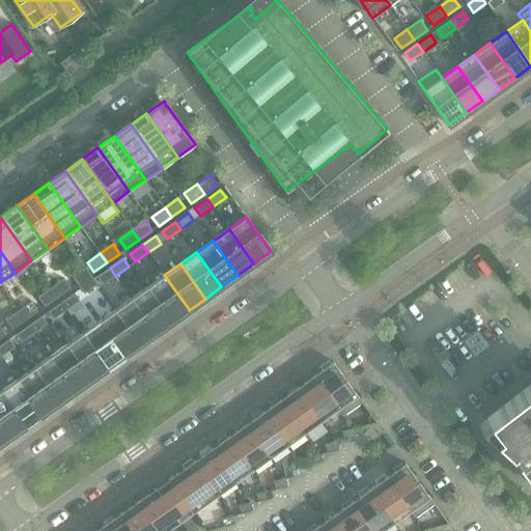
[(85,268),(72,277),(78,285),(91,276),(85,268)]
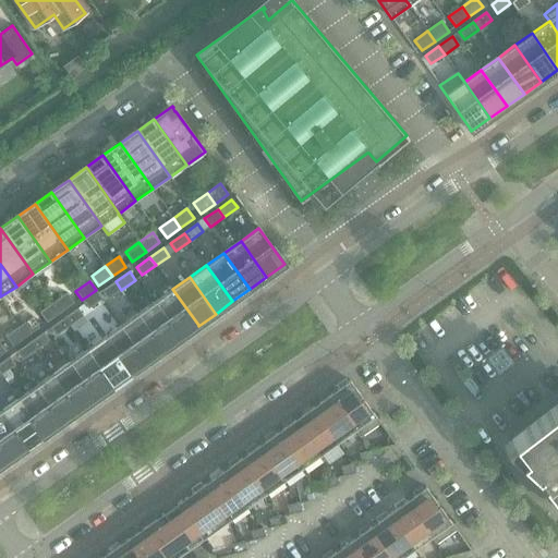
[(116,281),(102,291),(108,300),(121,290),(116,281)]
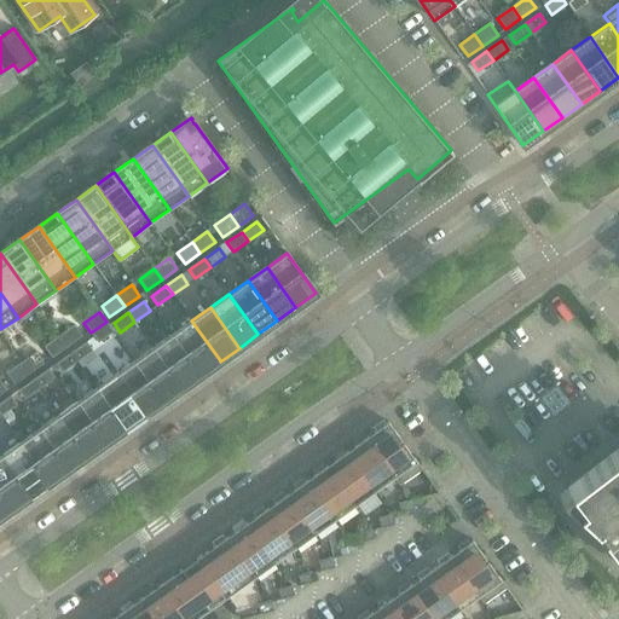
[(191,320),(173,335),(201,374),(201,375),(220,362),(220,360),(191,320)]
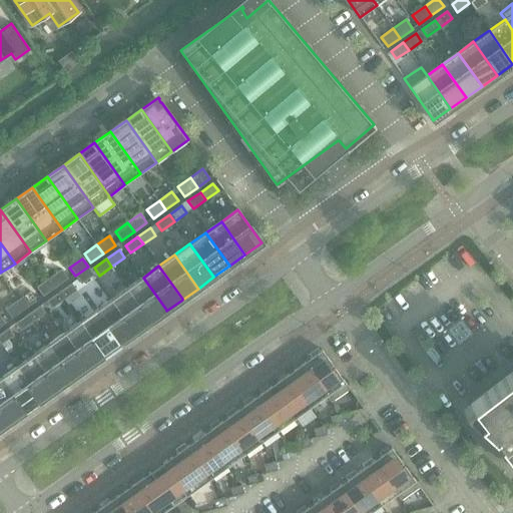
[(94,275),(91,270),(88,267),(75,276),(81,284),(94,275)]
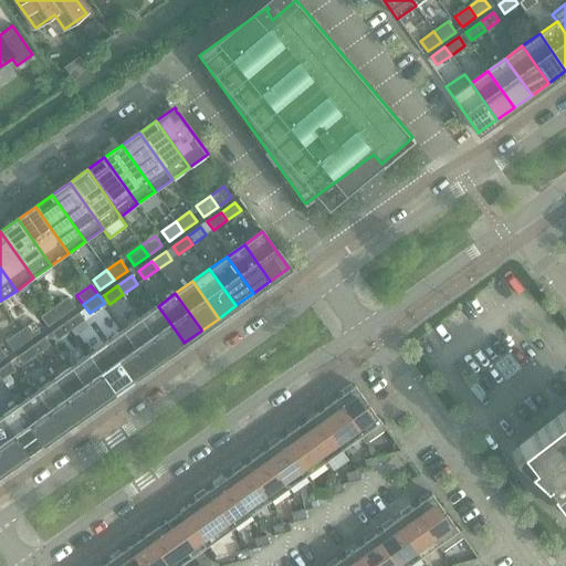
[(67,297),(54,307),(61,317),(62,317),(75,307),(67,297)]
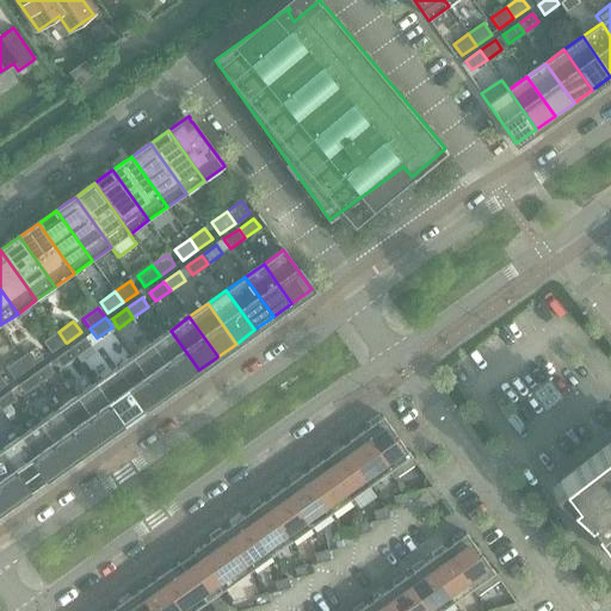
[(171,331),(152,344),(179,382),(180,383),(198,370),(198,369),(171,331)]
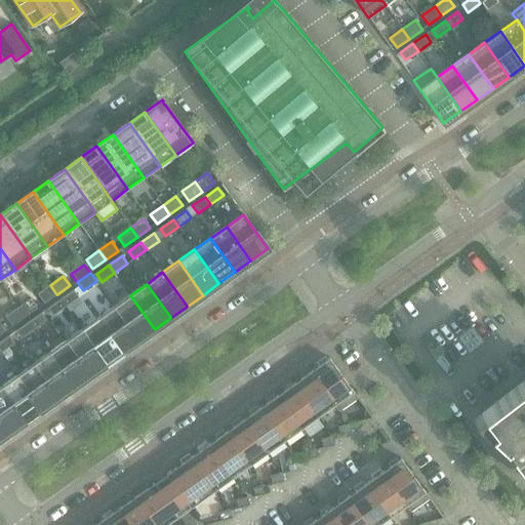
[(50,285),(37,294),(44,304),(57,294),(56,294),(50,285)]
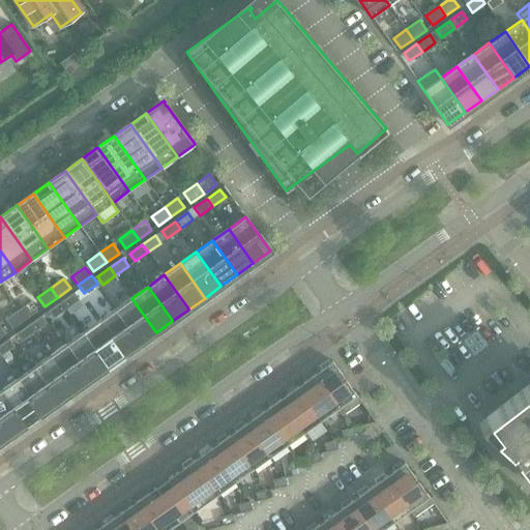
[(61,302),(66,310),(80,300),(74,293),(61,302)]
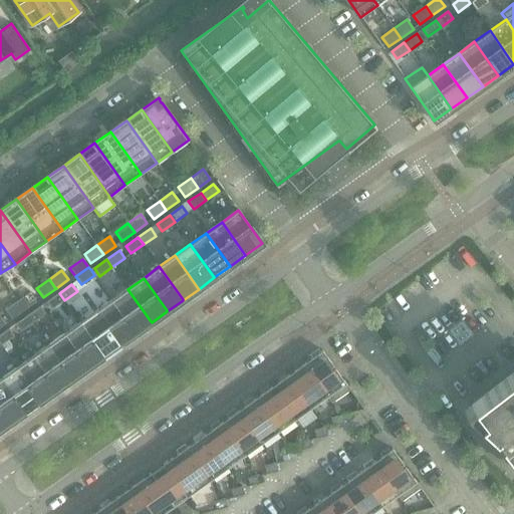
[(127,289),(111,300),(136,332),(136,333),(152,322),(151,321),(127,289)]
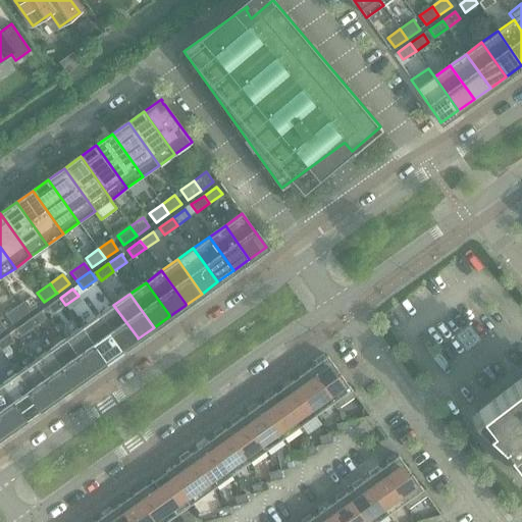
[(31,297),(18,306),(24,315),(38,307),(31,297)]
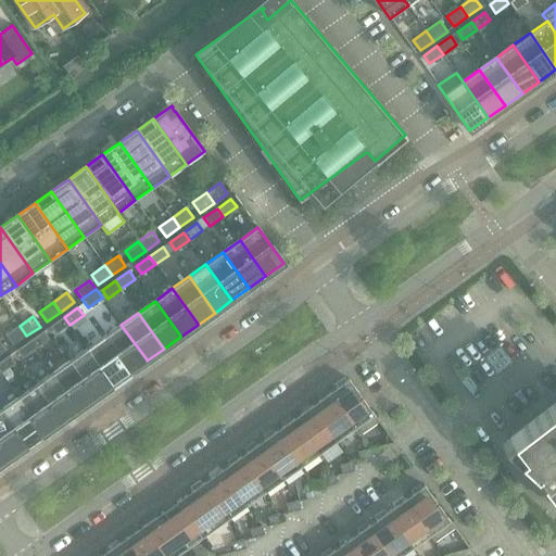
[(64,317),(50,327),(57,335),(70,325),(64,317)]
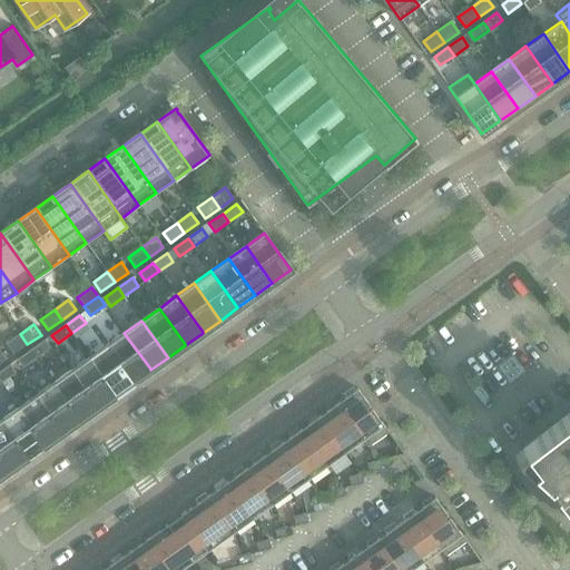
[(124,333),(107,345),(133,382),(150,370),(150,369),(124,333)]
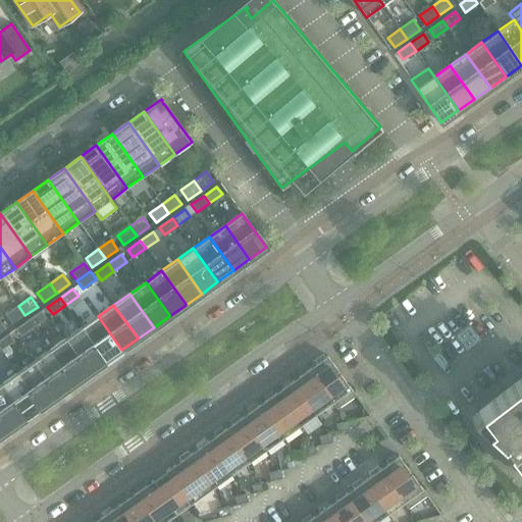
[(18,306),(5,315),(12,324),(24,315),(18,306)]
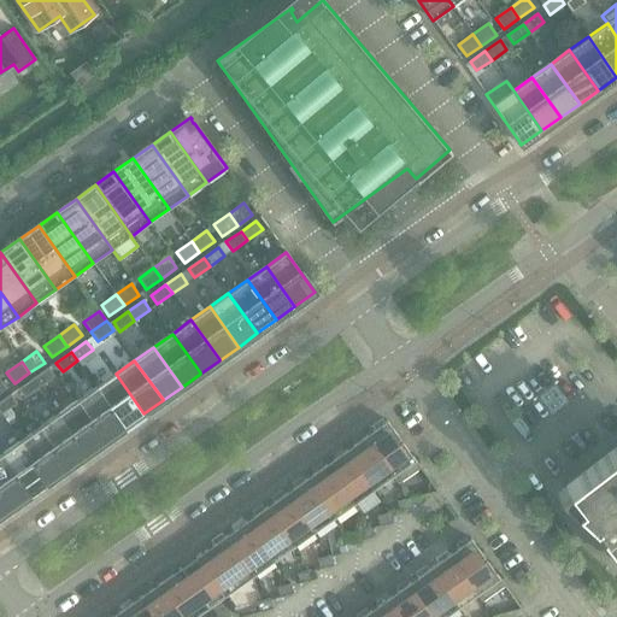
[(34,378),(40,387),(54,377),(48,368),(34,378)]
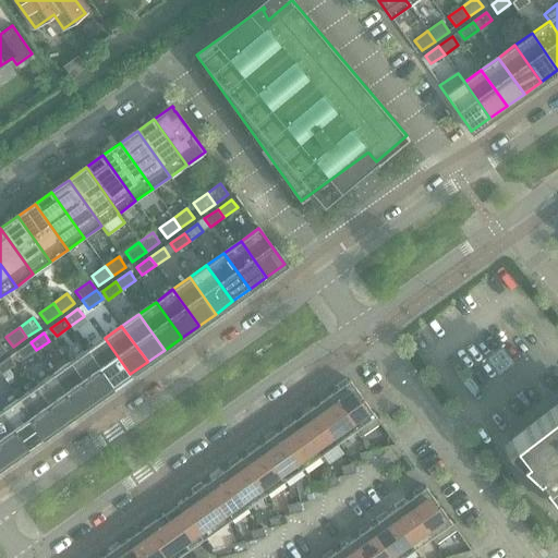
[(105,338),(87,350),(112,386),(113,386),(130,374),(105,338)]
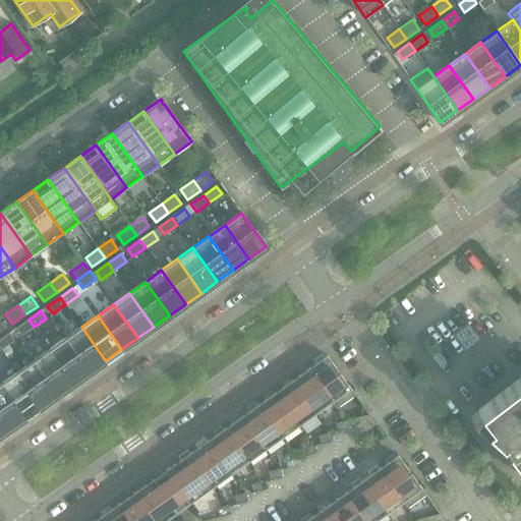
[(29,320),(15,329),(20,336),(34,327),(29,320)]
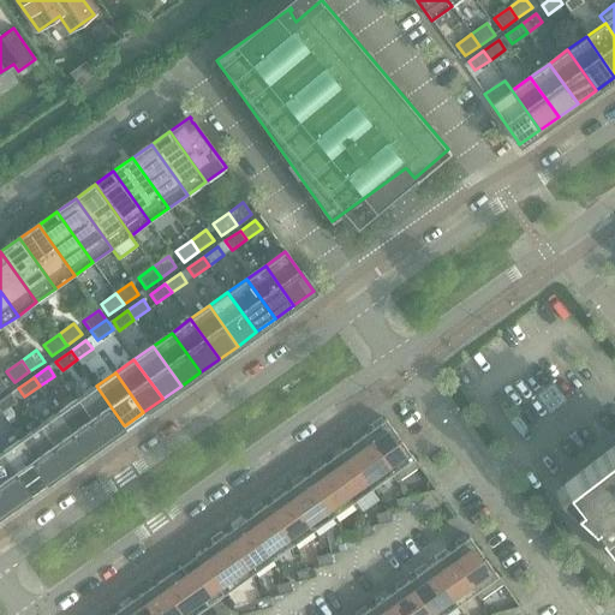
[(96,386),(77,399),(105,439),(106,440),(125,425),(124,425),(96,386)]
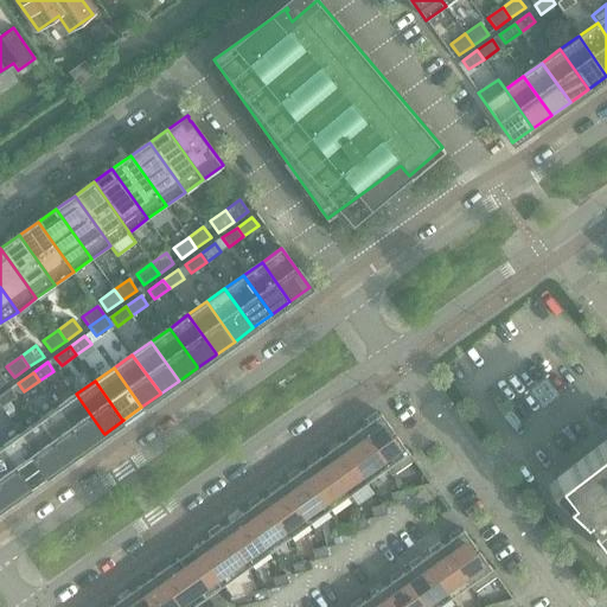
[(0,395),(0,404),(2,408),(17,397),(11,389),(0,395)]
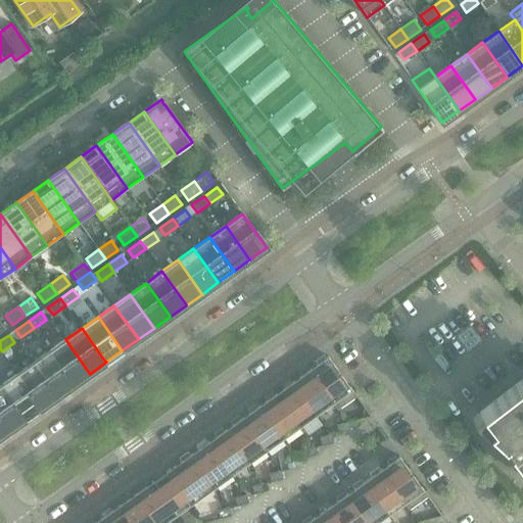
[(65,339),(50,350),(74,384),(74,385),(90,374),(89,373),(65,339)]
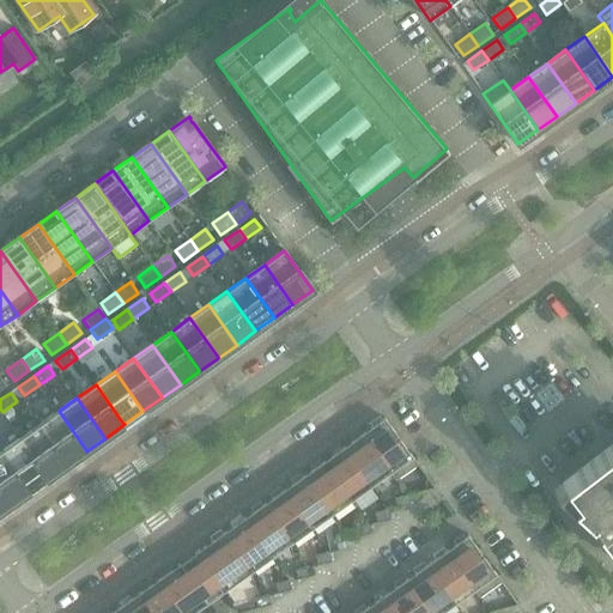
[(59,411),(40,425),(67,463),(68,465),(86,451),(86,450),(59,411)]
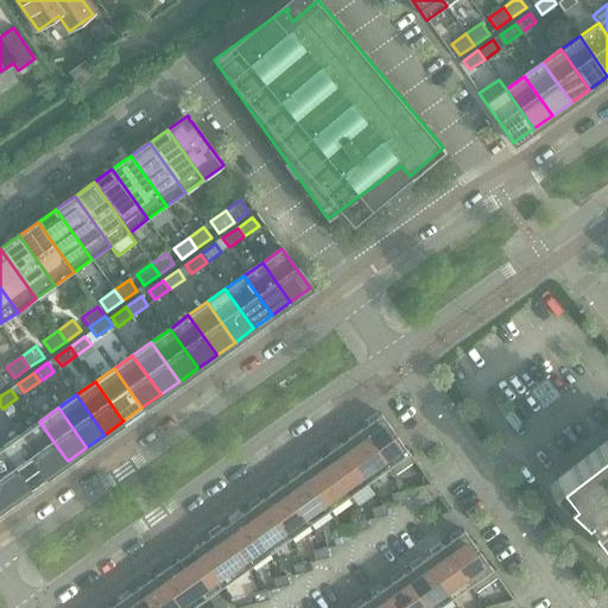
[(388,468),(387,469),(392,476),(415,461),(406,449),(406,450),(404,447),(396,436),(396,435),(394,434),(381,415),(379,416),(377,412),(366,419),(368,424),(360,430),(367,438),(381,460),(388,468)]
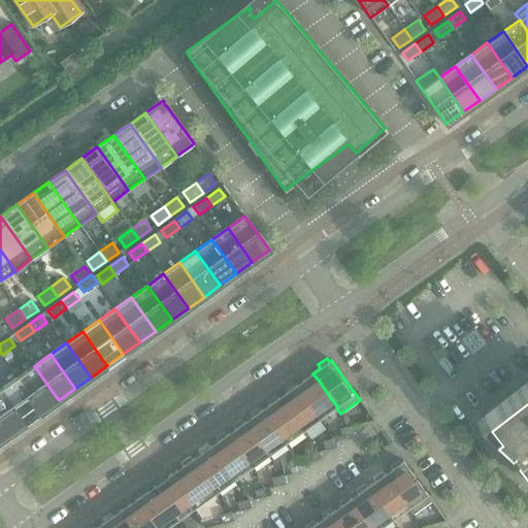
[(34,366),(18,377),(41,410),(42,411),(59,400),(58,399),(34,366)]
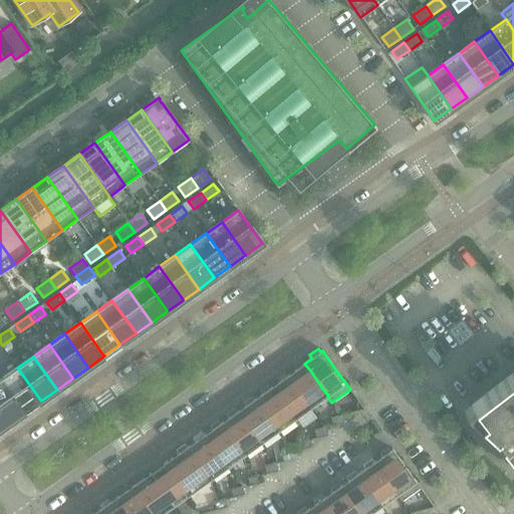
[(301,360),(292,366),(295,370),(288,374),(293,382),(306,400),(311,408),(327,397),(328,396),(322,389),(310,370),(304,363),(301,360)]
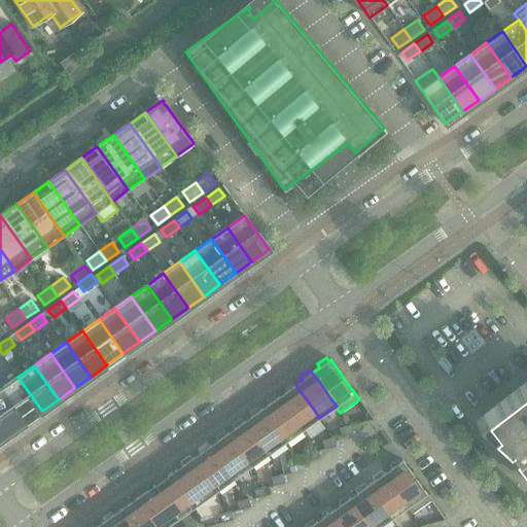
[(18,377),(2,388),(26,421),(26,422),(42,411),(41,410),(18,377)]
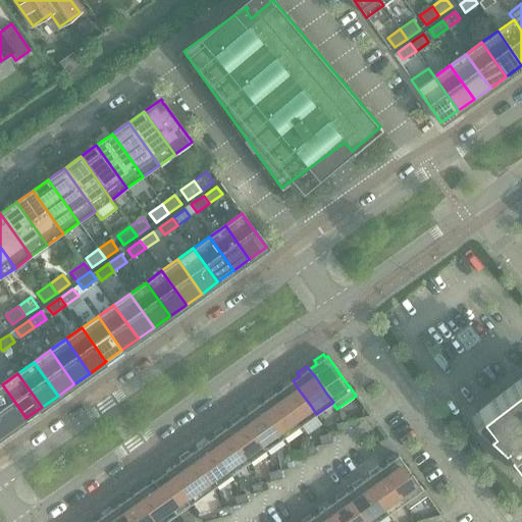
[(521,376),(478,411),(489,425),(485,428),(501,442),(504,440),(506,445),(509,448),(506,451),(521,470),(521,376)]
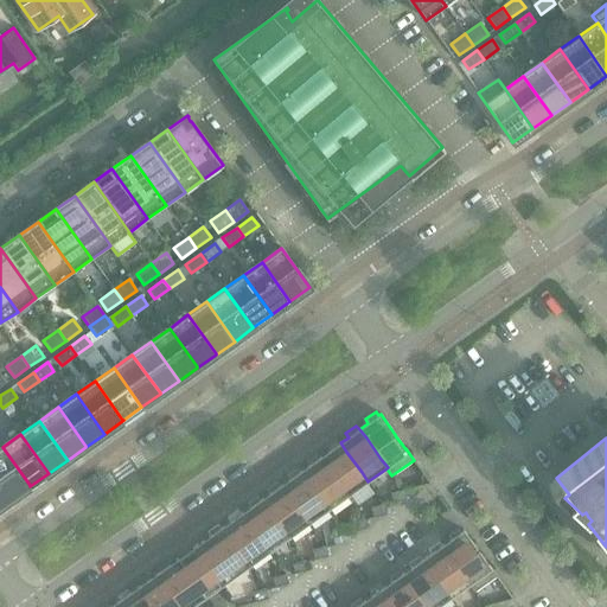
[(328,451),(320,457),(326,466),(342,486),(347,496),(368,481),(362,472),(346,452),(340,442),(339,443),(337,440),(326,447),(328,451)]
